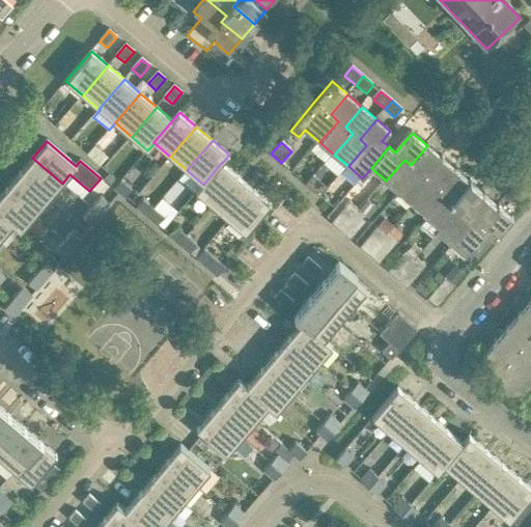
[(424,177),(442,158),(427,145),(411,165),(404,160),(386,181),(399,193),(418,171),(424,177)]
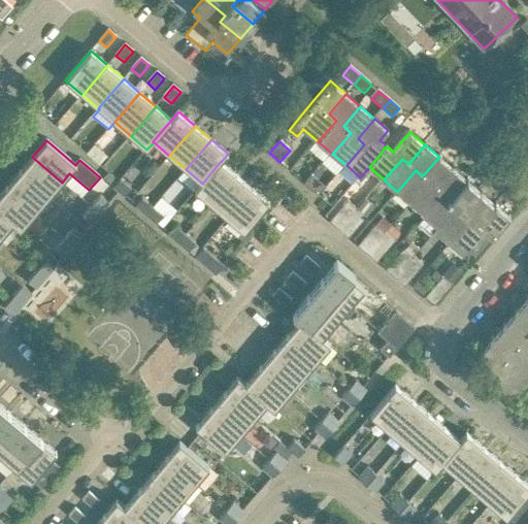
[(48,198),(62,183),(32,157),(19,173),(48,198)]
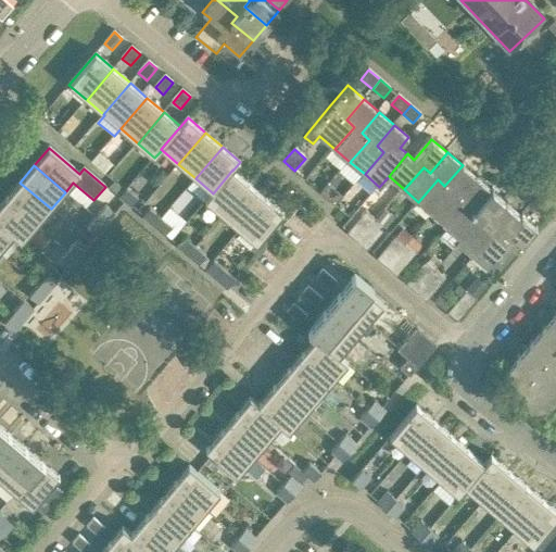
[(460,199),(478,178),(463,165),(444,186),(438,179),(418,202),(434,215),(453,193),(460,199)]
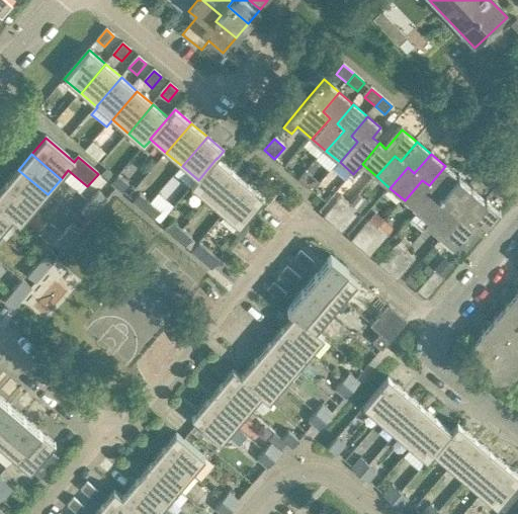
[(232,172),(217,159),(217,158),(198,180),(197,179),(191,187),(207,201),(232,172)]
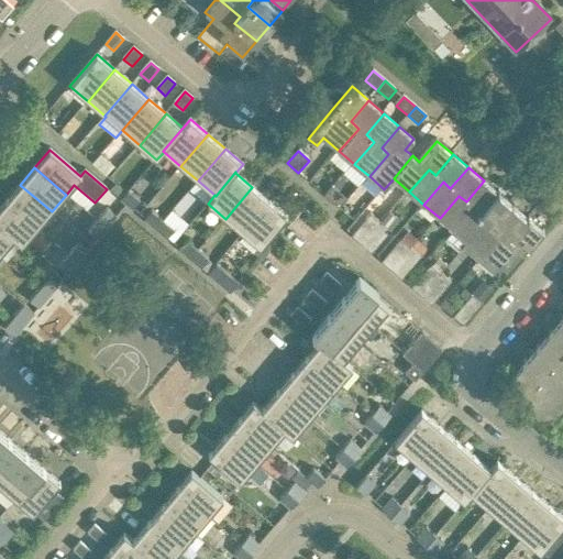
[(482,215),(499,194),(484,181),(466,201),(459,196),(440,218),(455,231),(474,209),(482,215)]
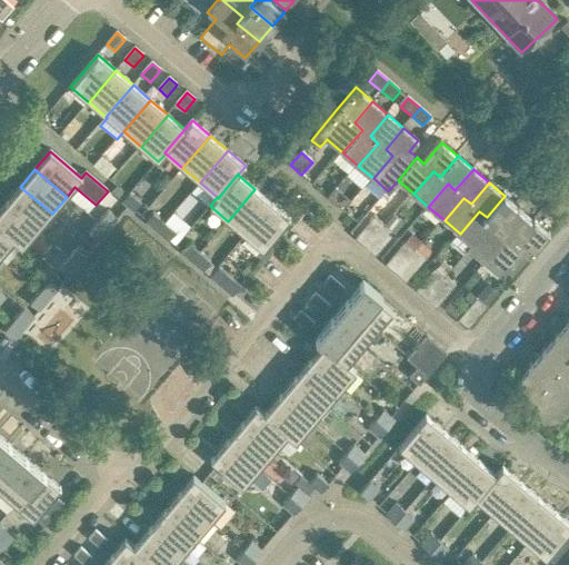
[(37,231),(52,214),(20,187),(6,205),(37,231)]
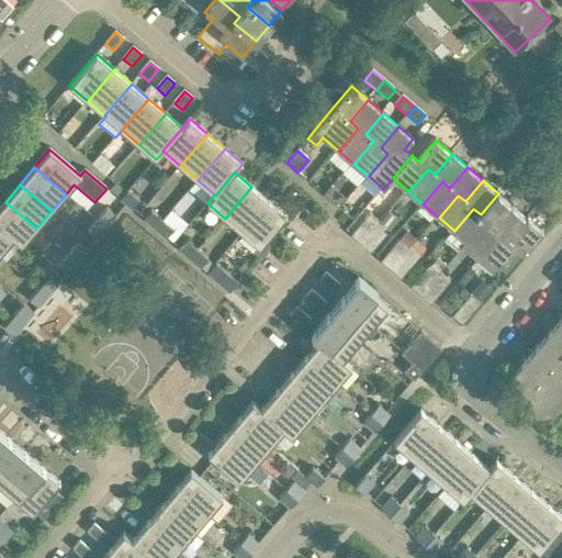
[(243,233),(269,201),(251,187),(225,219),(243,233)]
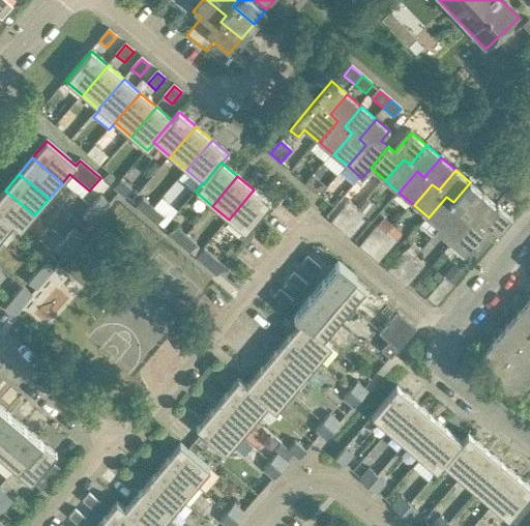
[(113,188),(124,199),(131,190),(121,180),(113,188)]
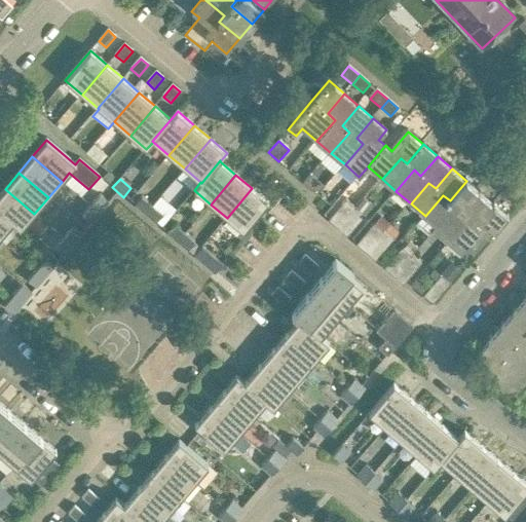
[(463,212),(480,192),(466,181),(450,200),(443,195),(425,216),(438,227),(439,227),(456,207),(463,212)]
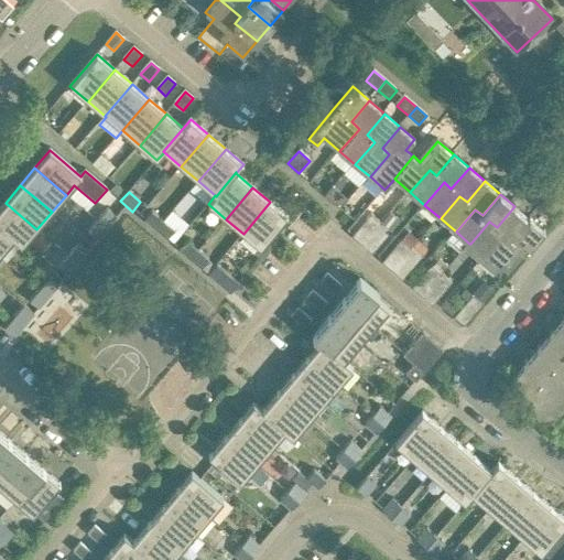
[(243,234),(261,249),(288,217),(270,202),(243,234)]
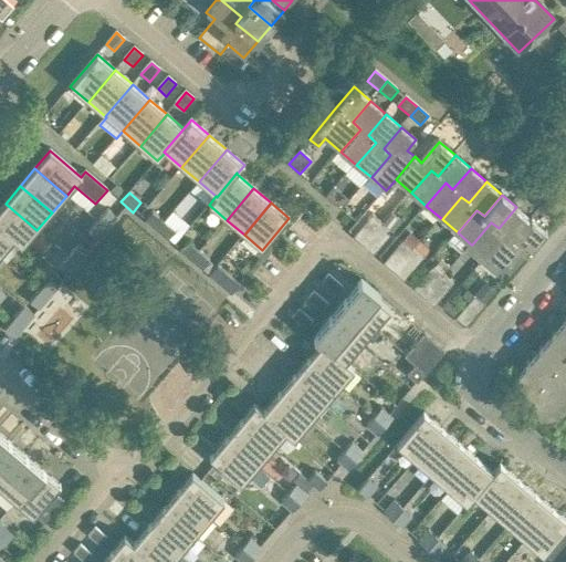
[(22,248),(37,230),(6,204),(0,209),(0,228),(14,240),(13,241),(22,248)]
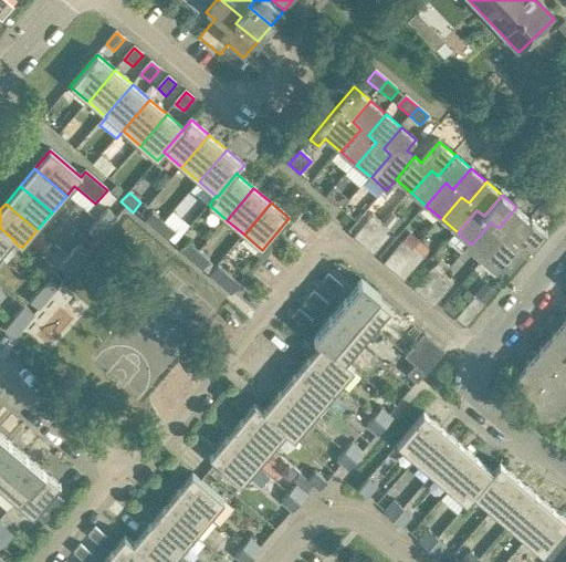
[(514,241),(532,220),(516,207),(499,228),(491,222),(472,245),(471,245),(465,251),(481,264),(506,236),(514,241)]
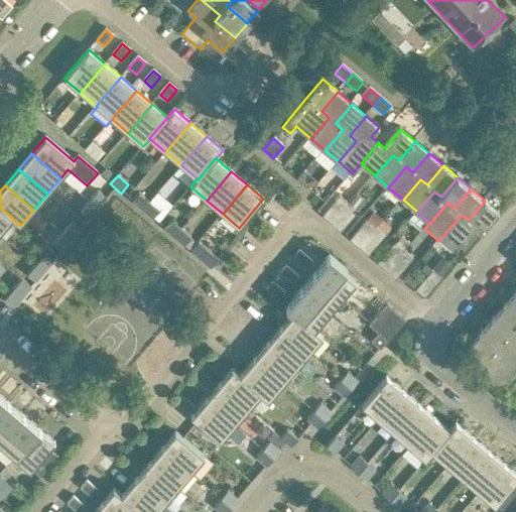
[(98,210),(107,200),(98,193),(90,203),(98,210)]
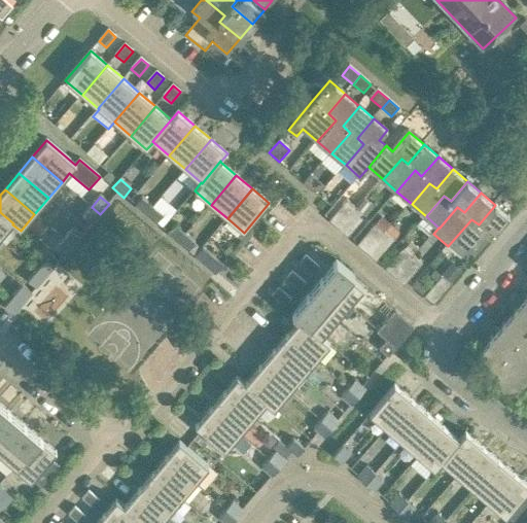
[(145,216),(152,207),(142,198),(135,207),(145,216)]
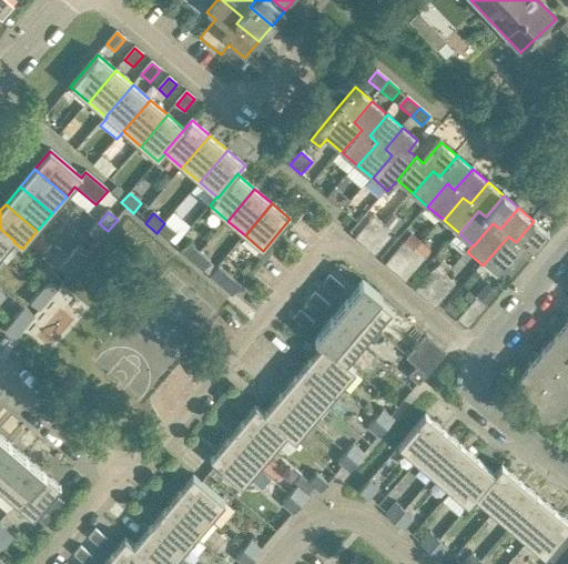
[(364,248),(384,225),(374,217),(354,239),(364,248)]
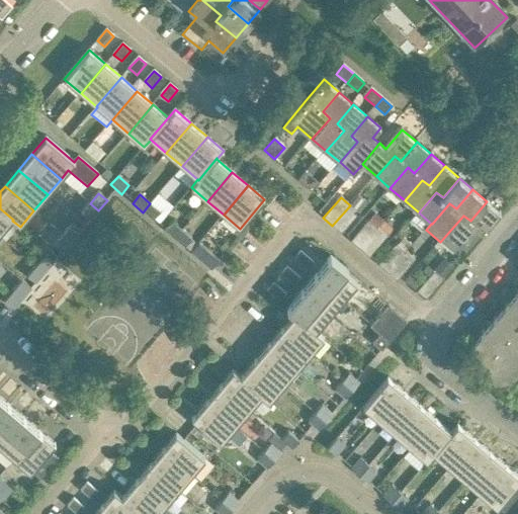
[(453,253),(458,247),(459,248),(476,228),(483,234),(500,213),(487,201),(470,221),(463,216),(440,242),(453,253)]
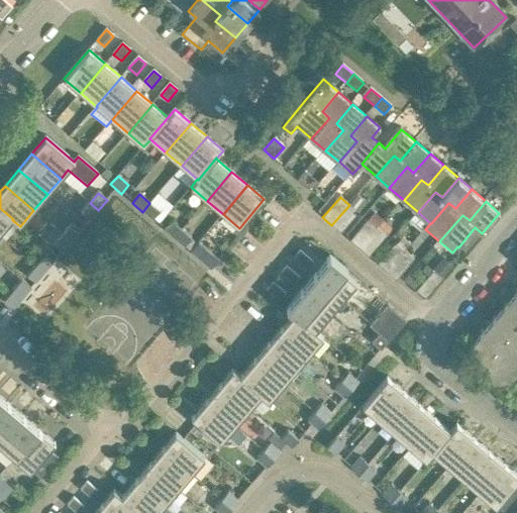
[(89,220),(98,210),(90,203),(81,214),(89,220)]
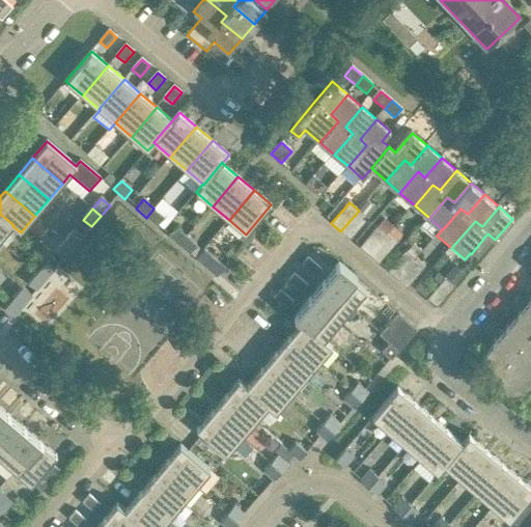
[(146,218),(158,226),(165,218),(154,209),(146,218)]
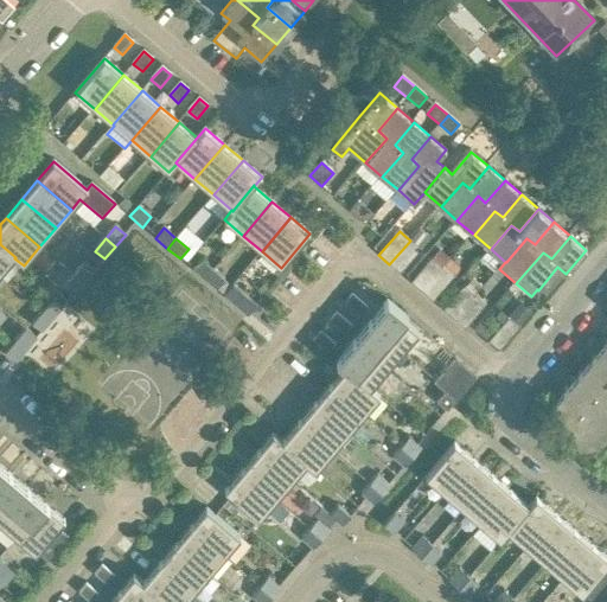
[(401,274),(402,273),(421,250),(410,241),(389,264),(401,274)]
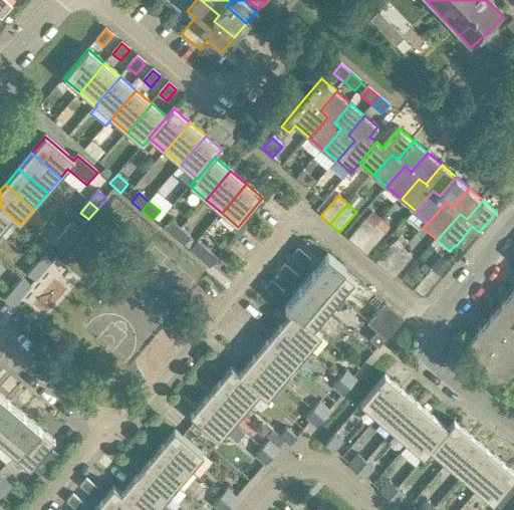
[(0,207),(0,233),(12,219),(13,218),(0,207)]
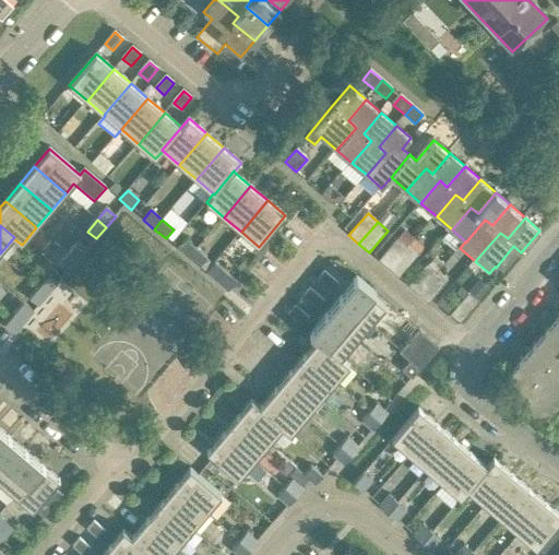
[(389,270),(408,247),(397,238),(379,261),(389,270)]
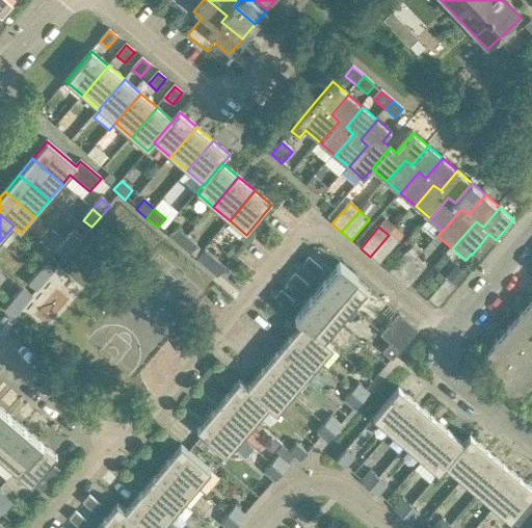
[(180,245),(187,237),(176,228),(168,236),(180,245)]
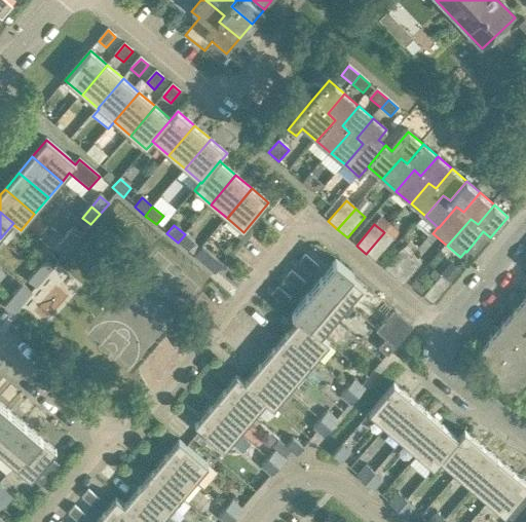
[(72,246),(81,235),(73,228),(64,238),(72,246)]
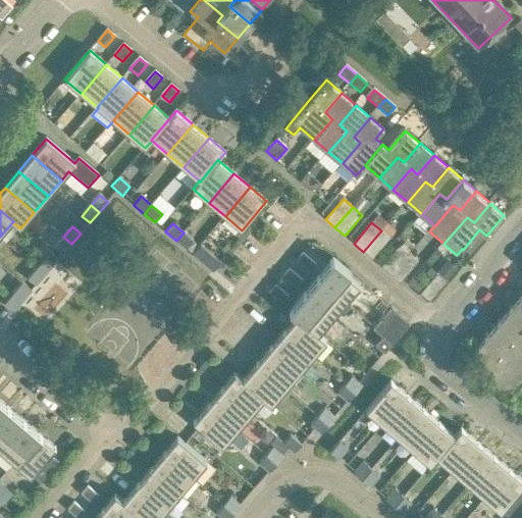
[(372,260),(373,258),(390,239),(381,230),(363,252),(372,260)]
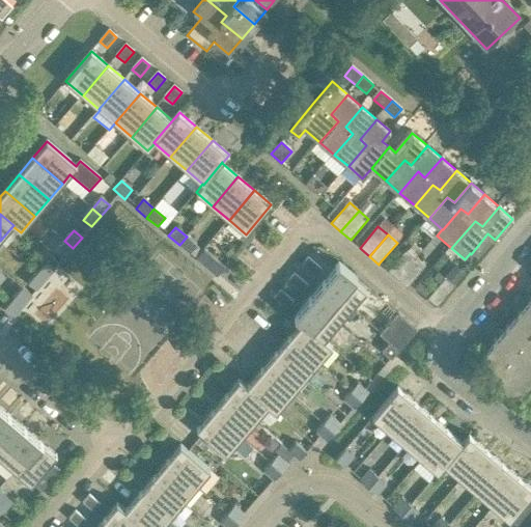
[(190,254),(191,253),(197,246),(187,237),(179,245),(190,254)]
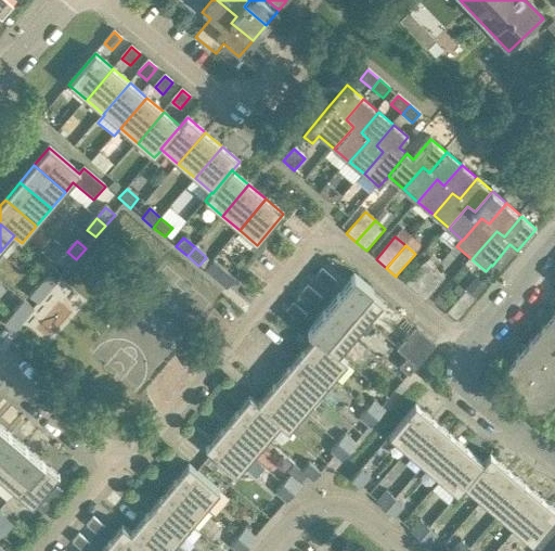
[(67,271),(76,259),(67,252),(57,264),(67,271)]
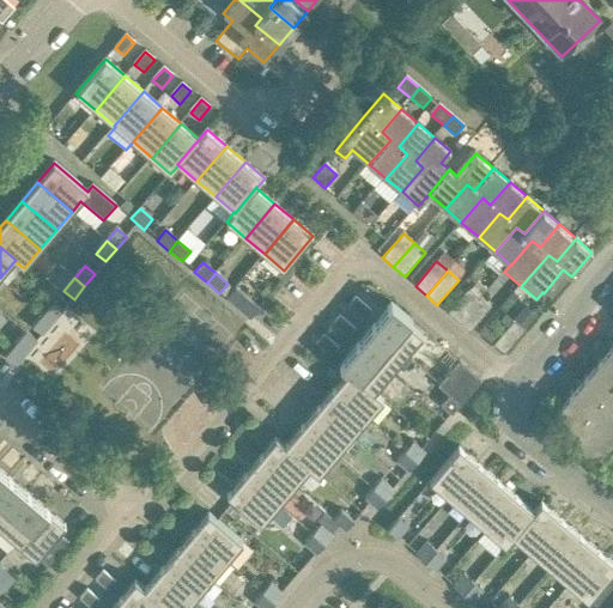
[(250,320),(260,309),(236,289),(226,299),(250,320)]
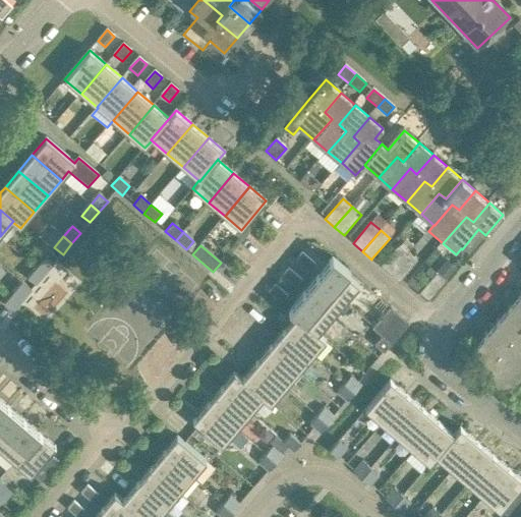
[(391,276),(409,254),(399,246),(381,267),(391,276)]
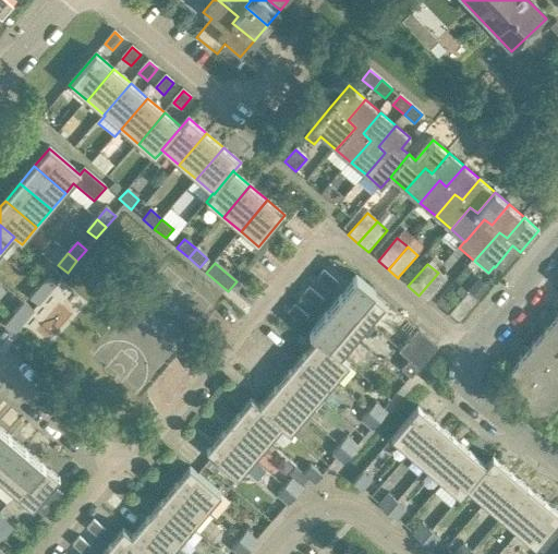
[(324,271),(317,279),(331,291),(338,284),(324,271)]
